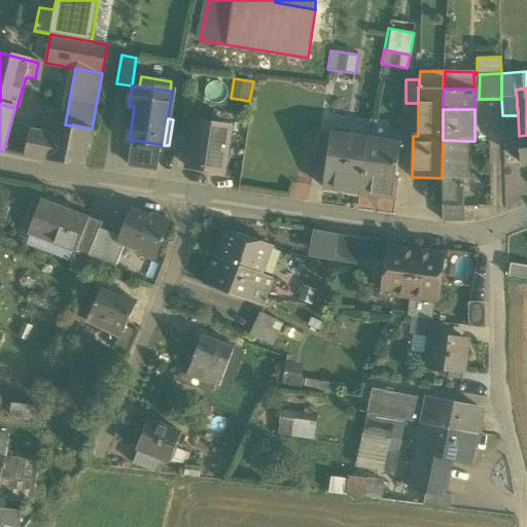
[(195,119),(187,168),(221,173),(230,126),(195,119)]
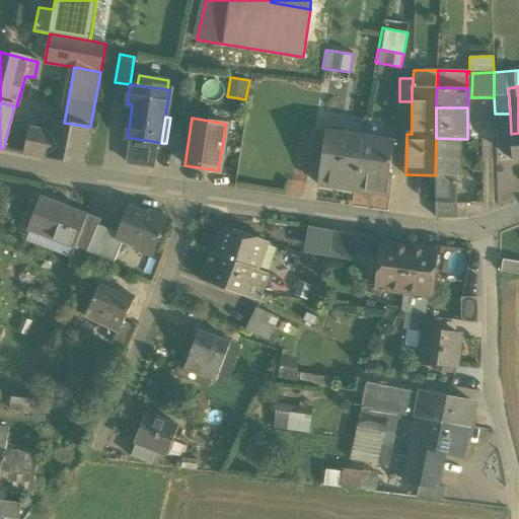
[(83,164),(90,127),(64,123),(51,121),(49,135),(28,131),(23,153),(34,155),(83,164)]
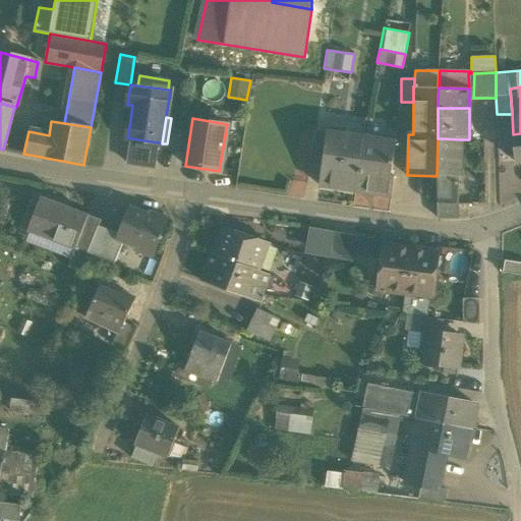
[(321,187),(355,191),(362,142),(348,140),(347,134),(329,131),(329,134),(325,159),(323,171),(321,187)]
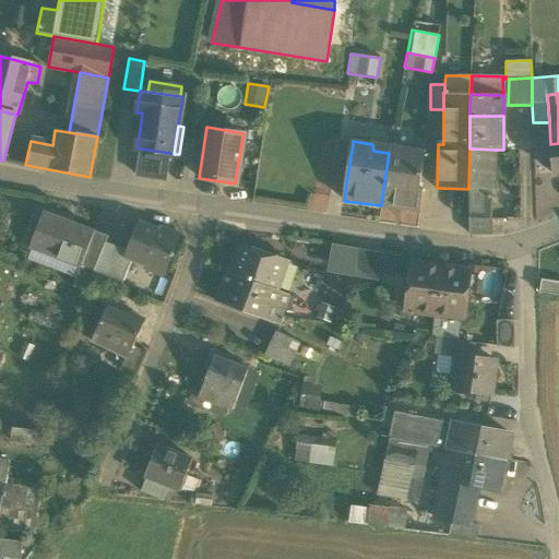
[(333,168),(348,170),(353,144),(337,142),(333,168)]
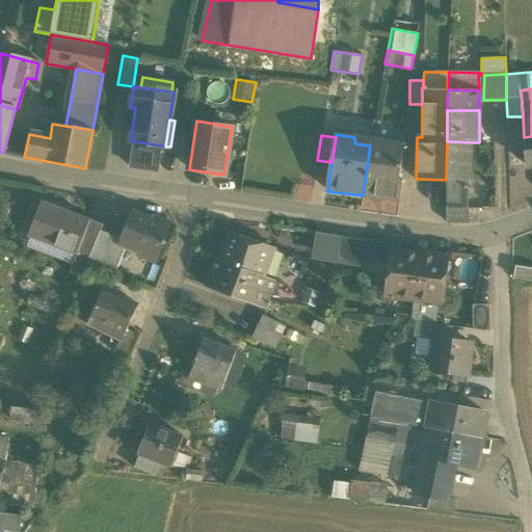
[(370,145),(370,143),(371,139),(354,137),(355,143),(370,145)]
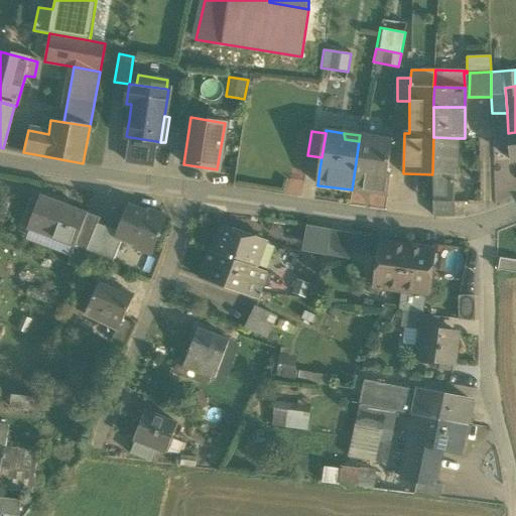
[(127,161),(152,165),(156,141),(130,137),(127,161)]
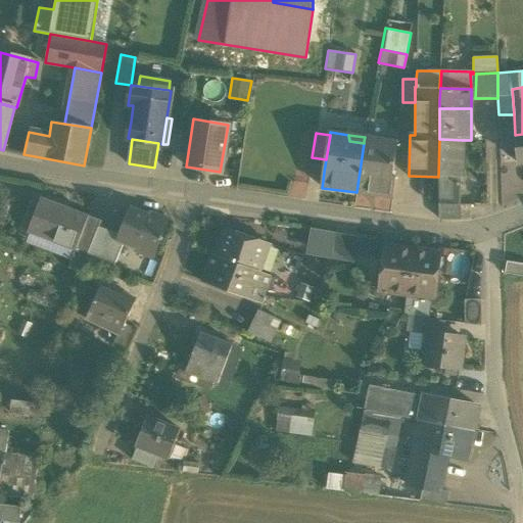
[(439,139),(438,177),(461,177),(463,177),(462,140),(439,139)]
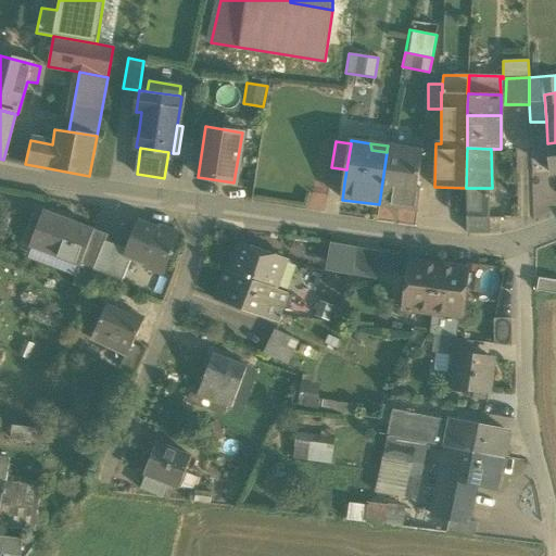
[(387,150),(387,152),(379,204),(417,211),(420,188),(417,188),(422,151),(407,149),(405,152),(399,151),(387,150)]
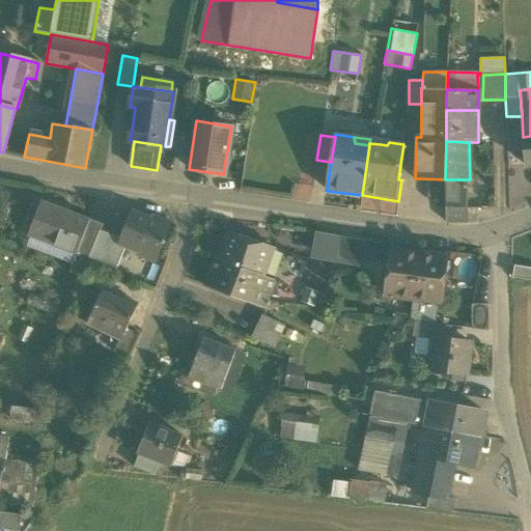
[(315,165),(329,174),(331,162),(316,160),(315,165)]
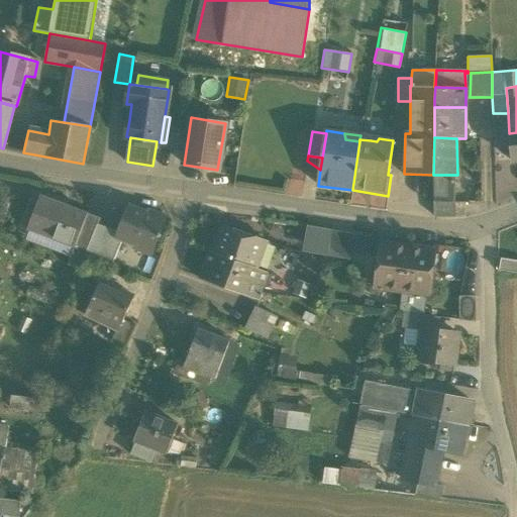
[(455,204),(455,175),(433,175),(434,190),(434,202),(441,201),(441,204),(455,204)]
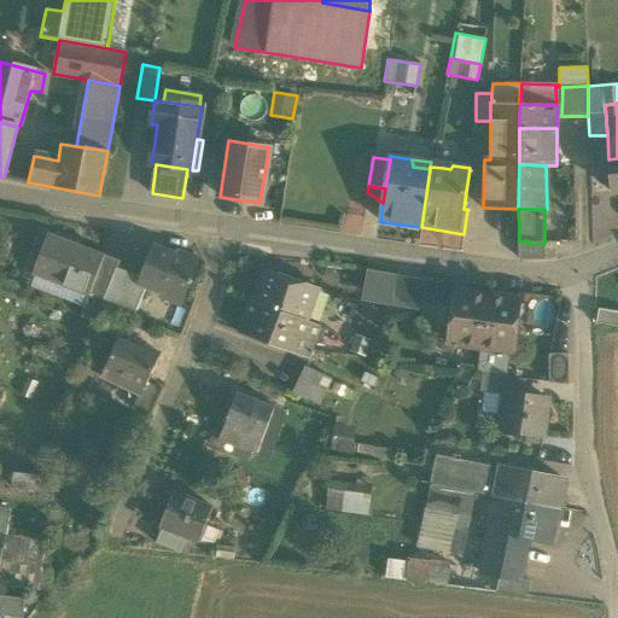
[(33,275),(89,297),(103,258),(74,248),(75,245),(47,234),(33,275)]
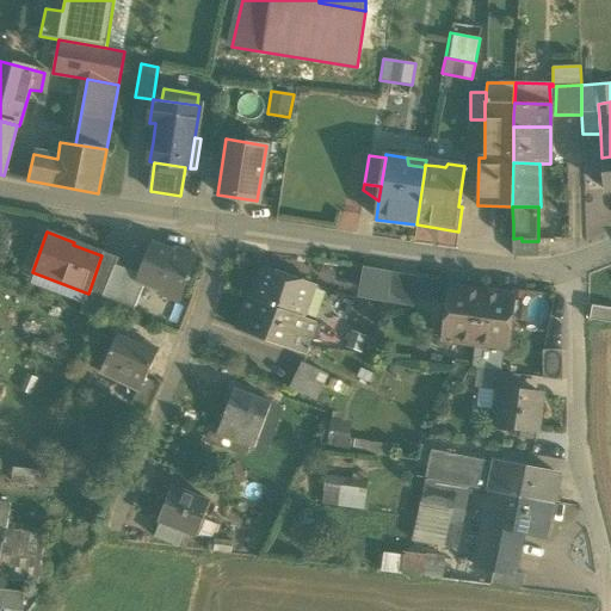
[(537,255),(538,255),(538,241),(522,241),(522,238),(513,239),(513,255),(537,255)]
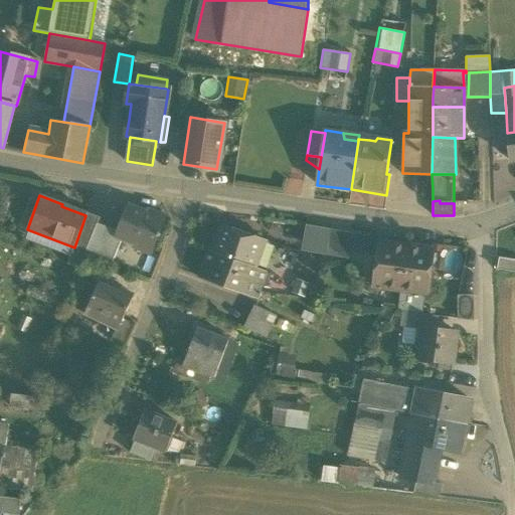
[(133,245),(152,252),(158,235),(159,236),(160,233),(159,233),(166,217),(152,212),(151,215),(127,206),(117,230),(115,235),(121,238),(134,243),(133,245)]
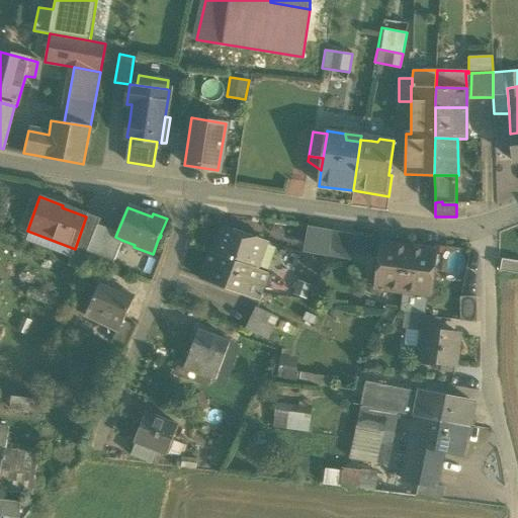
[(82,262),(85,255),(97,224),(98,221),(86,217),(75,249),(71,258),(80,261),(82,262)]
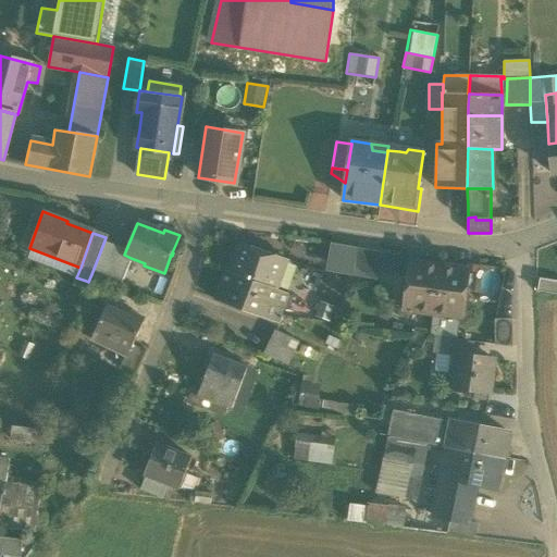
[(126,249),(104,240),(91,274),(120,285),(131,258),(124,255),(126,249)]
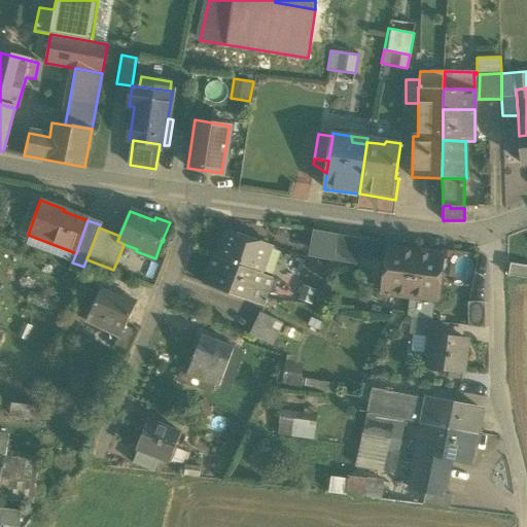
[(332,259),(338,236),(313,231),(309,255),(332,259)]
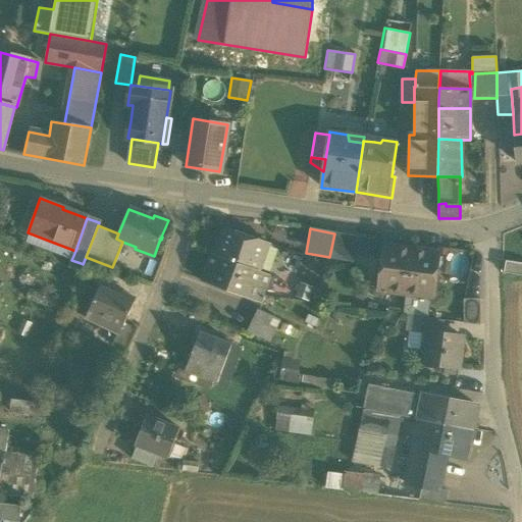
[(221,229),(213,255),(260,271),(269,246),(221,229)]
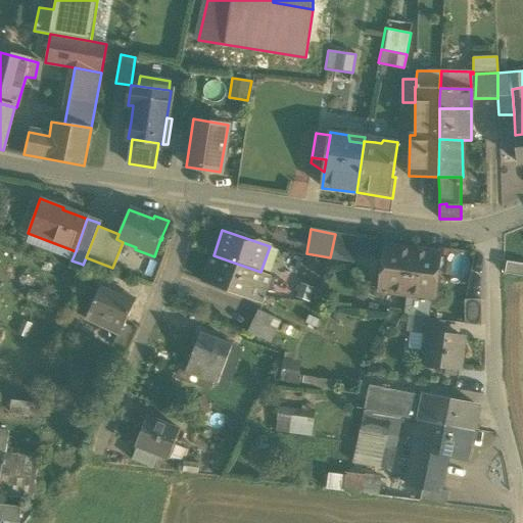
[(335,234),(330,257),(354,262),(355,257),(384,262),(385,253),(364,250),(366,238),(335,234)]
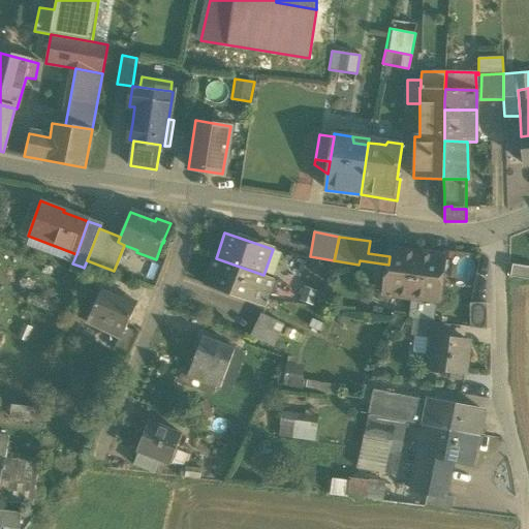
[(368,253),(390,256),(391,249),(392,244),(370,241),(368,253)]
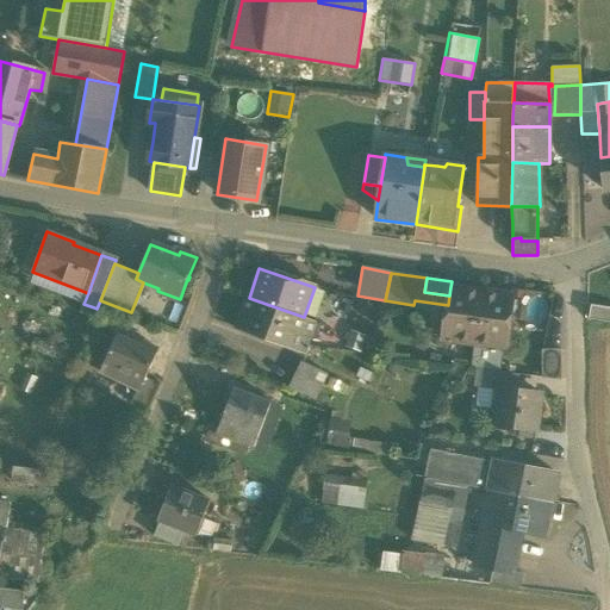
[(443,340),(474,343),(481,292),(450,287),(449,296),(448,305),(443,340)]
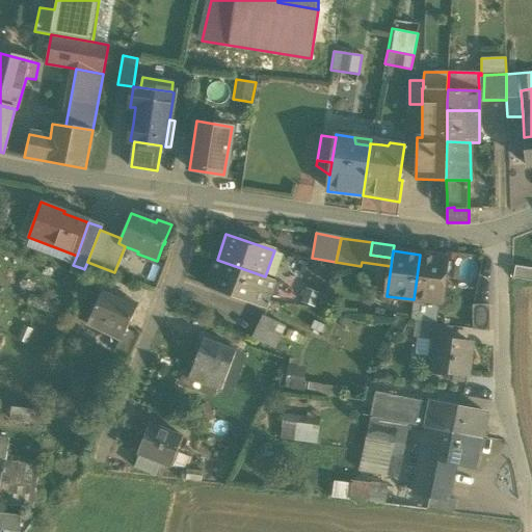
[(446,258),(420,255),(414,299),(440,303),(446,258)]
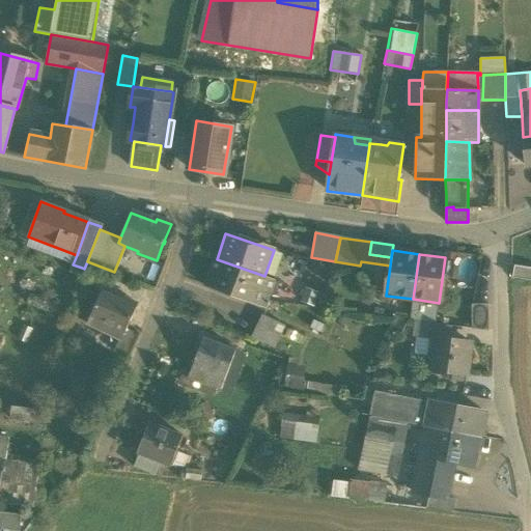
[(206,287),(255,304),(264,276),(217,259),(206,287)]
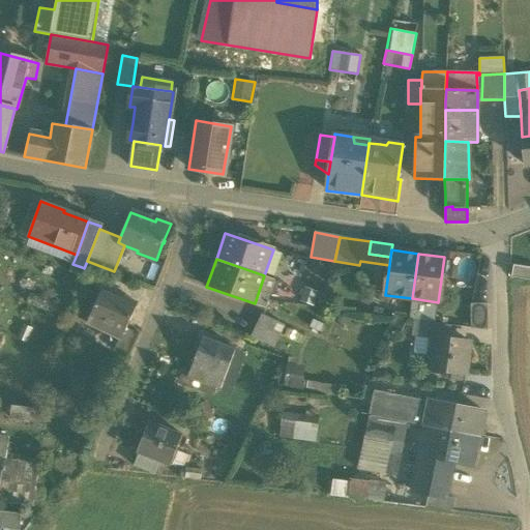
[(275,280),(264,275),(255,303),(266,307),(268,301),(275,280)]
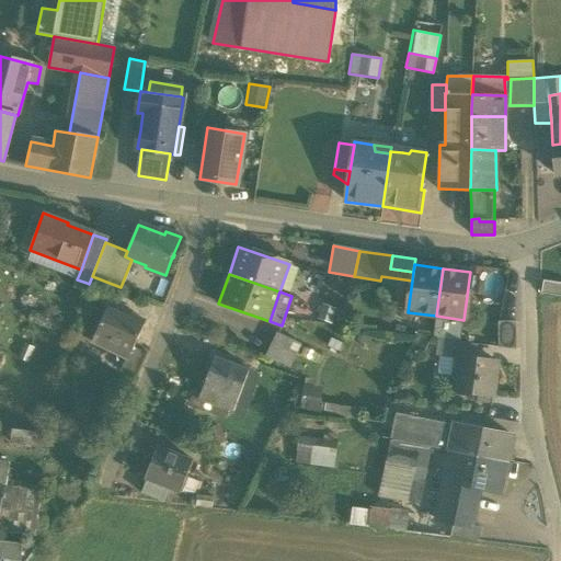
[(322,304),(318,318),(332,323),(338,308),(322,304)]
